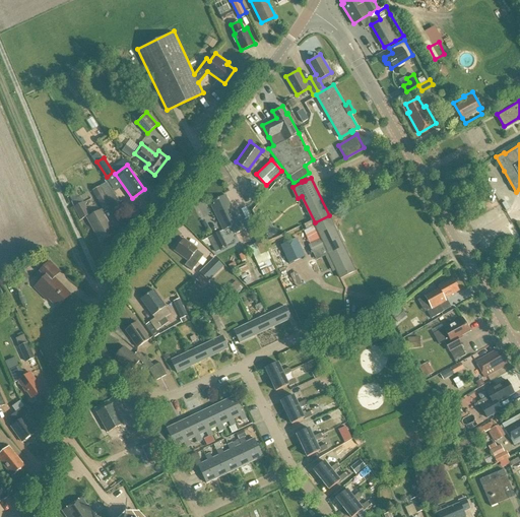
[(92,188),(96,195),(104,208),(110,204),(119,199),(108,180),(92,188)]
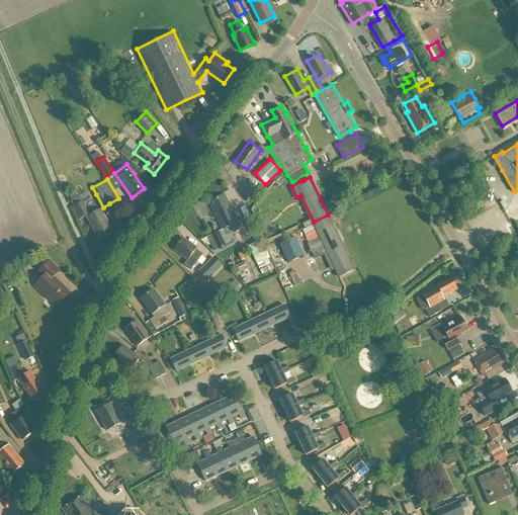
[(242,228),(225,192),(212,198),(214,201),(210,203),(223,228),(231,224),(235,231),(242,228)]
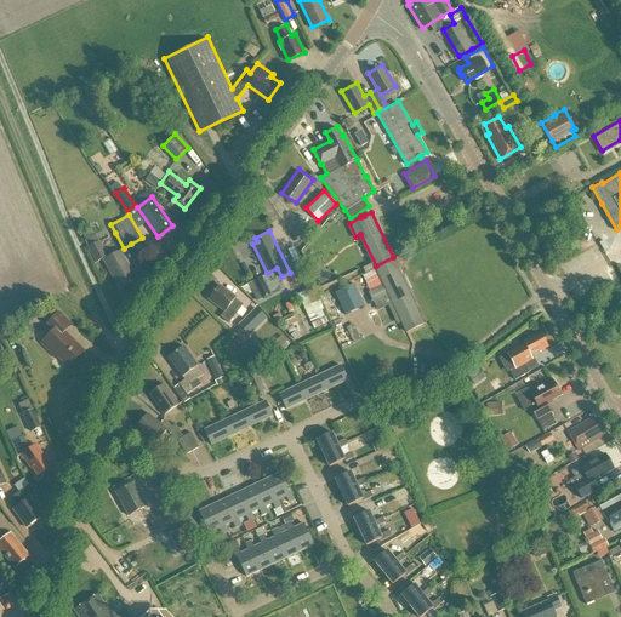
[(97,260),(107,255),(100,240),(89,245),(97,260)]
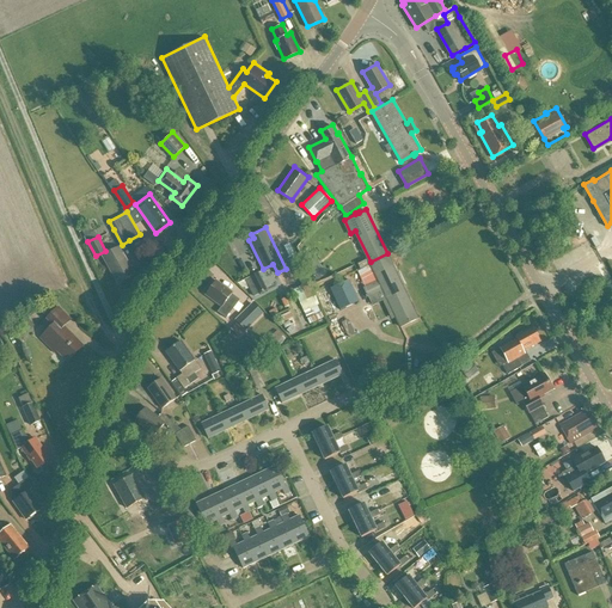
[(117,282),(134,272),(120,245),(103,255),(117,282)]
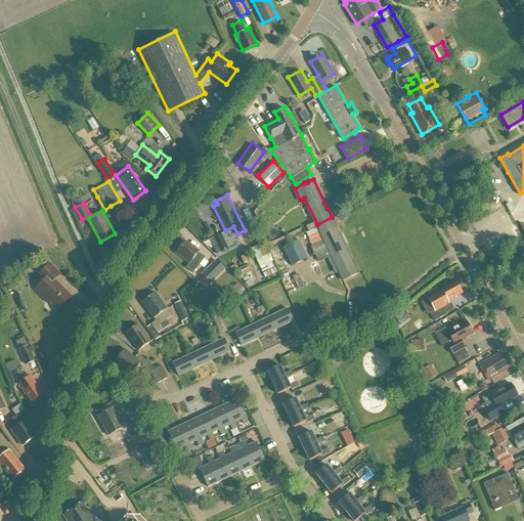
[(332,217),(317,224),(323,239),(311,245),(315,253),(328,248),(343,278),(357,271),(332,217)]
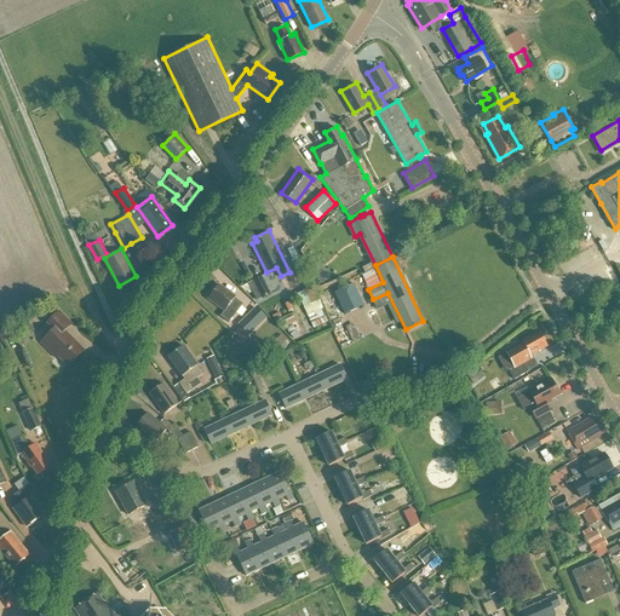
[(271,289),(264,274),(250,281),(257,297),(271,289)]
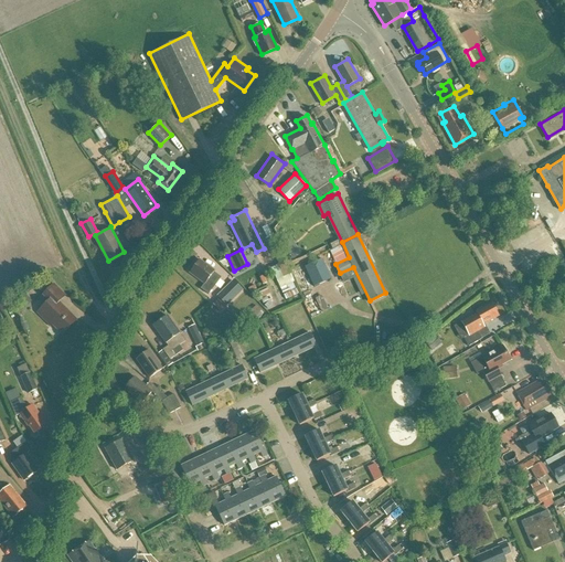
[(199,258),(190,271),(205,282),(201,287),(209,293),(221,276),(214,271),(214,269),(199,258)]
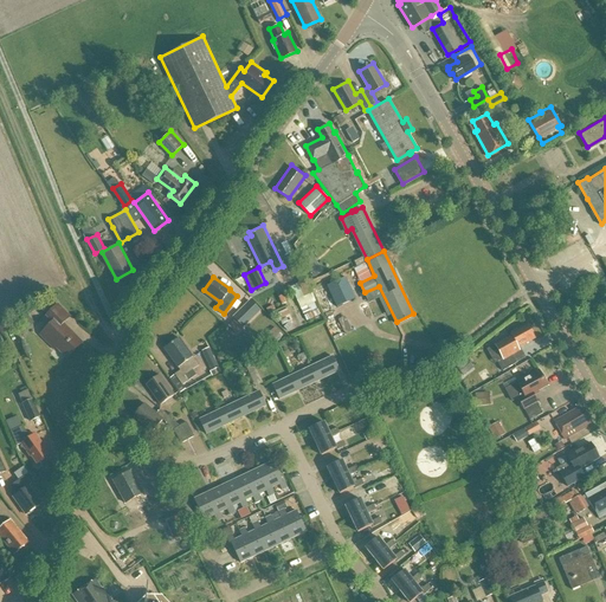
[(298,283),(291,286),(303,314),(316,308),(314,302),(316,301),(305,278),(301,279),(298,283)]
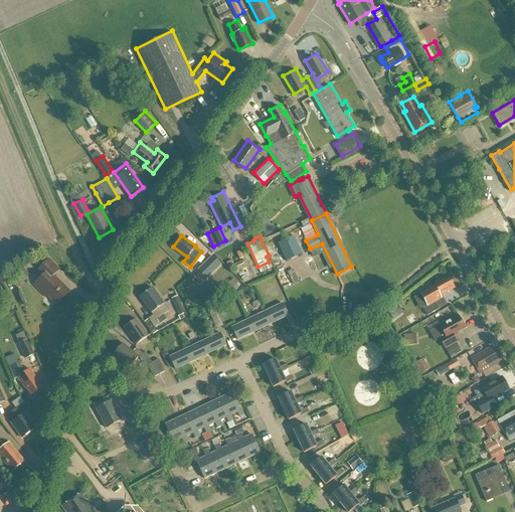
[(209,250),(194,265),(203,274),(218,260),(209,250)]
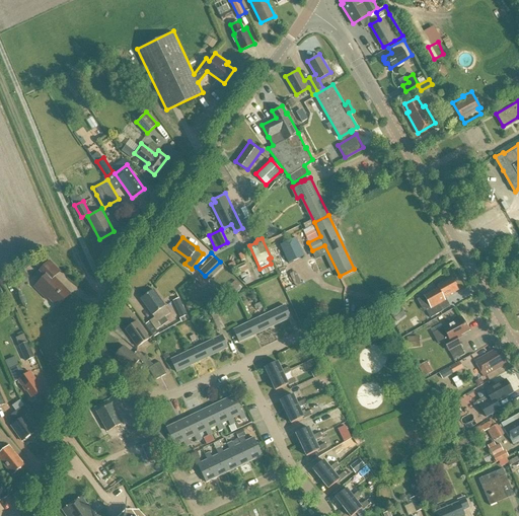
[(57,305),(70,292),(54,276),(60,270),(50,260),(40,269),(45,275),(33,285),(47,298),(49,296),(57,305)]
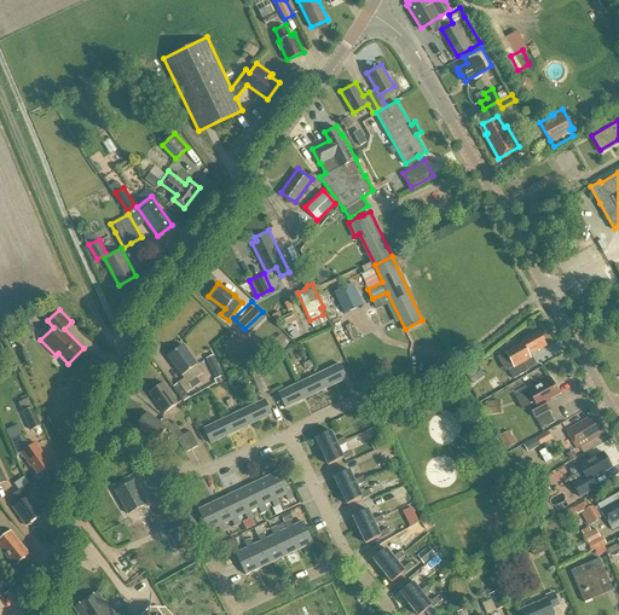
[(341,335),(346,332),(351,346),(365,340),(353,312),(335,319),(341,335)]
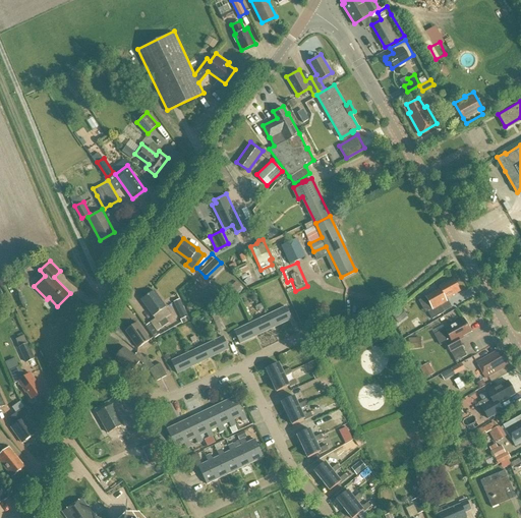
[(238,278),(232,283),(239,290),(244,286),(238,278)]
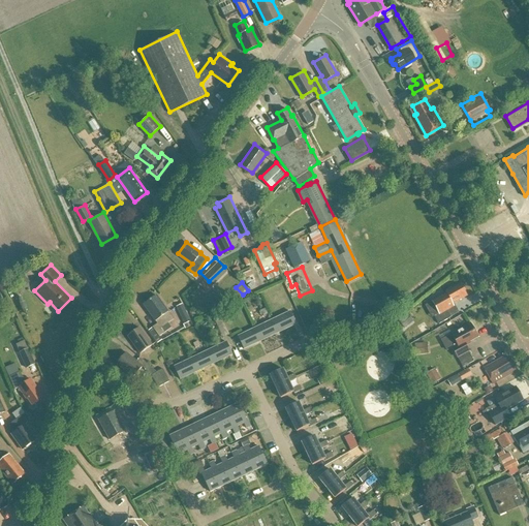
[(446,291),(432,300),(439,312),(434,314),(438,321),(449,315),(446,309),(452,306),(453,302),(467,294),(460,282),(452,287),(450,286),(446,288),(447,289),(445,290),(446,291)]
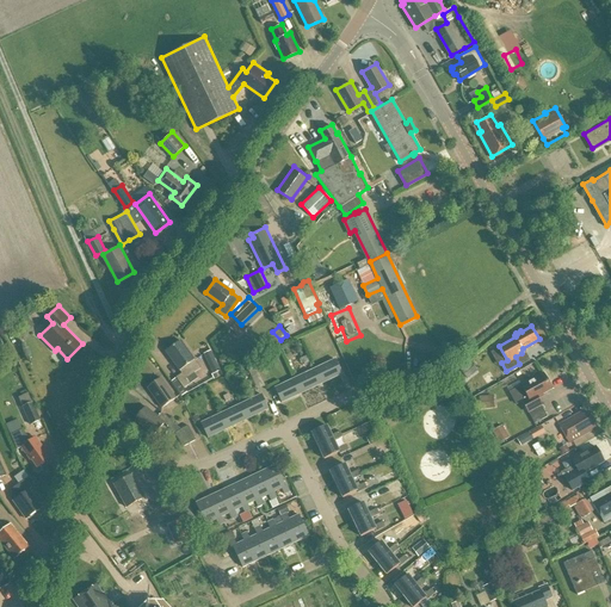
[(176,376),(171,381),(181,395),(187,390),(184,386),(190,383),(198,376),(195,371),(201,366),(195,358),(180,339),(166,350),(179,369),(181,371),(176,376)]
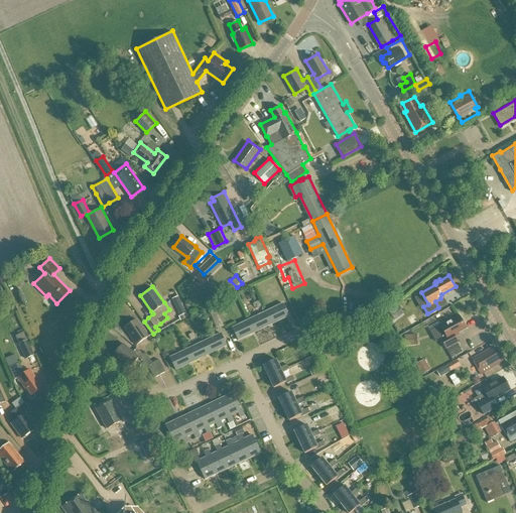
[(185,311),(177,294),(171,297),(179,314),(185,311)]
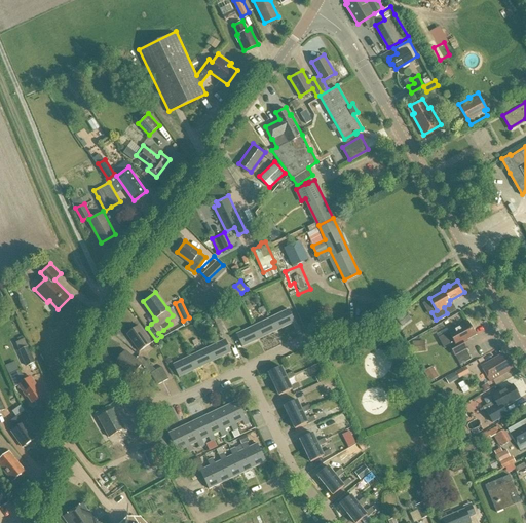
[(289,308),(271,316),(277,329),(295,321),(289,308)]
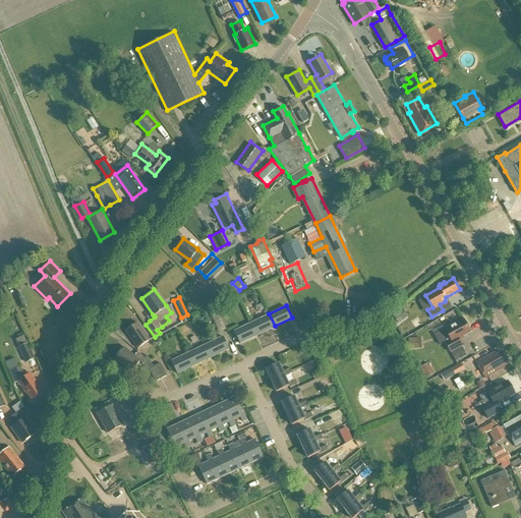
[(407,314),(401,307),(393,314),(398,322),(407,314)]
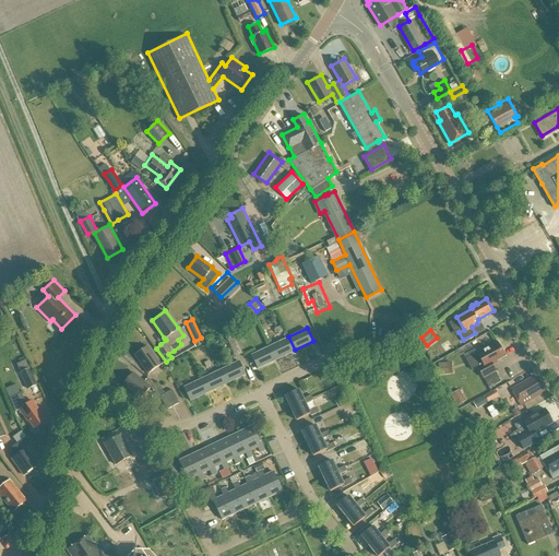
[(288,336),(270,345),(276,358),(295,350),(288,336)]
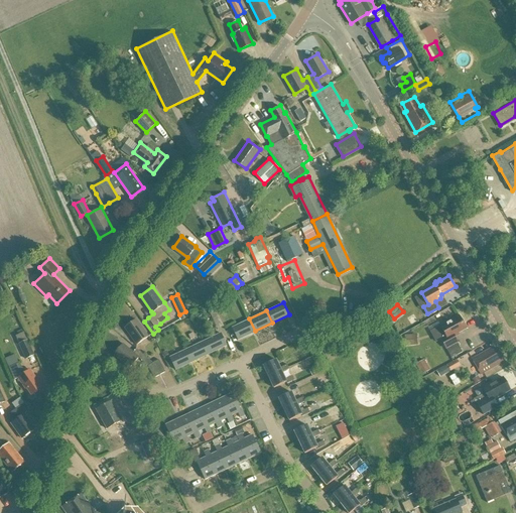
[(459,313),(439,324),(445,335),(440,338),(445,347),(458,341),(454,334),(466,328),(459,313)]
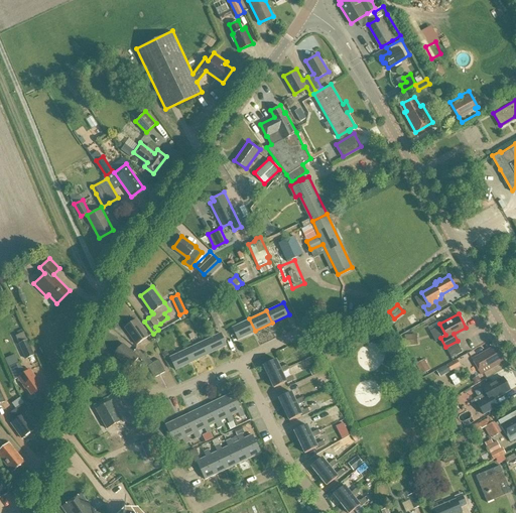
[(148,335),(136,317),(124,326),(136,343),(148,335)]
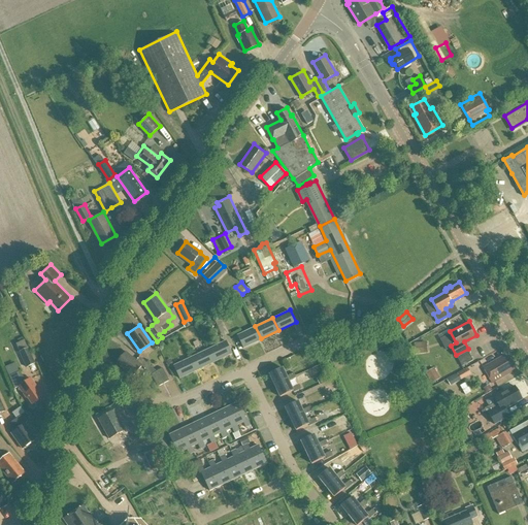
[(255,326),(237,334),(243,347),(261,338),(255,326)]
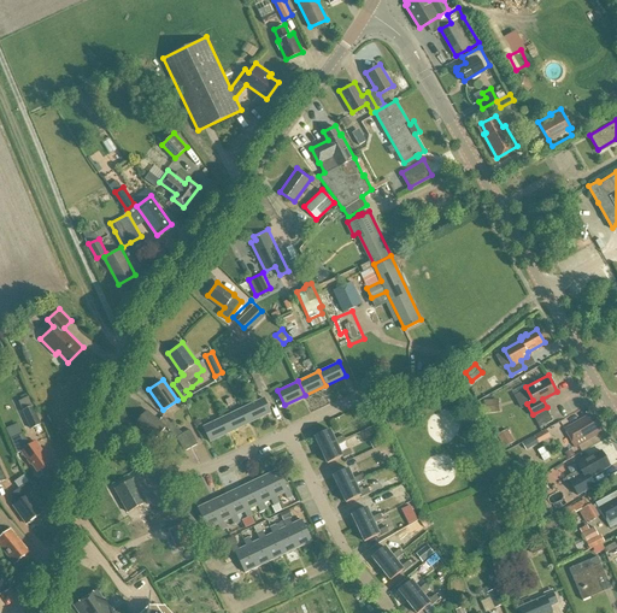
[(33,405),(35,404),(31,394),(18,400),(22,408),(31,428),(41,423),(33,405)]
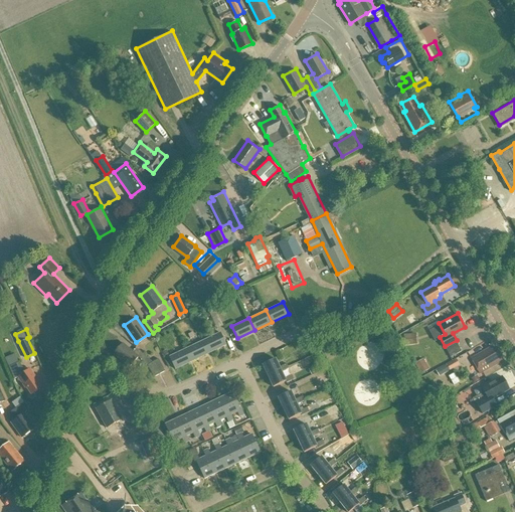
[(220,331),(203,339),(209,351),(226,343),(220,331)]
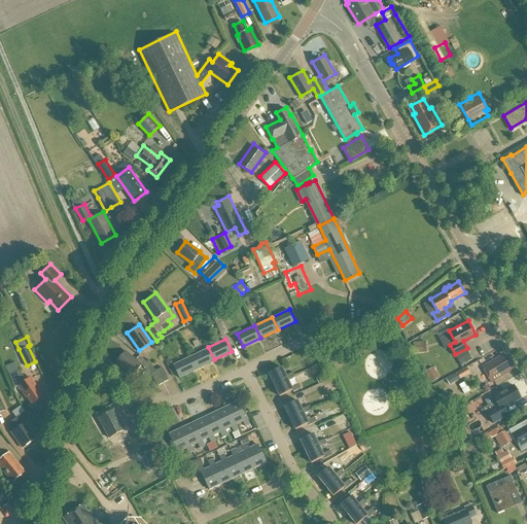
[(426,351),(425,340),(413,341),(415,352),(426,351)]
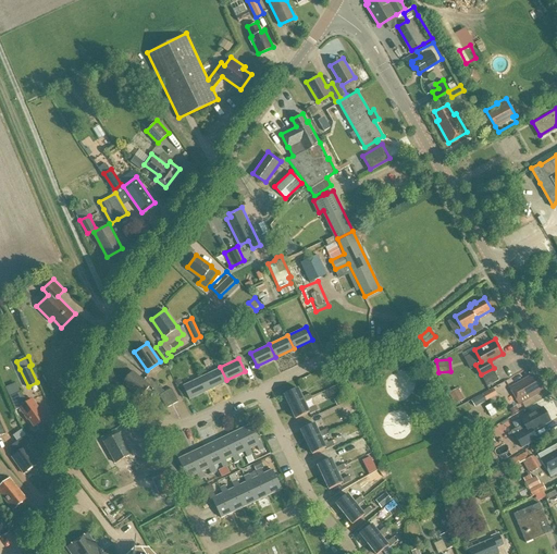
[(220,367),(201,376),(208,389),(226,380),(220,367)]
